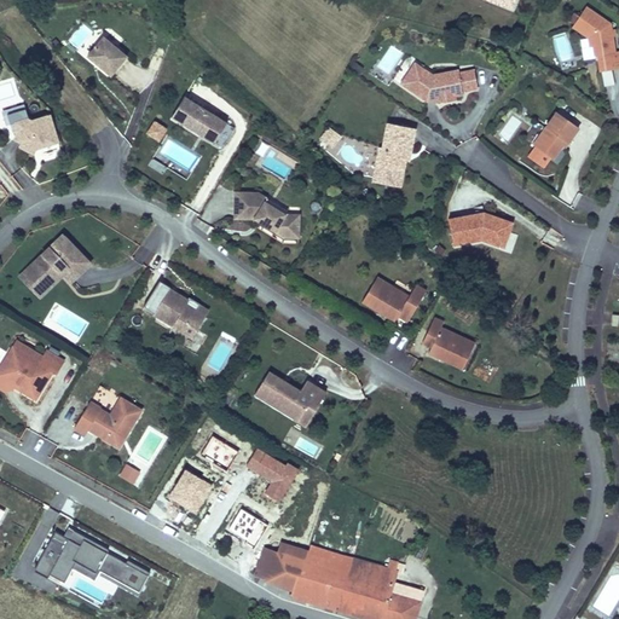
[(613,70),(611,52),(608,36),(606,36),(605,33),(608,32),(607,24),(583,9),(568,28),(585,39),(585,47),(590,47),(591,56),(594,56),(597,73),(613,70)]
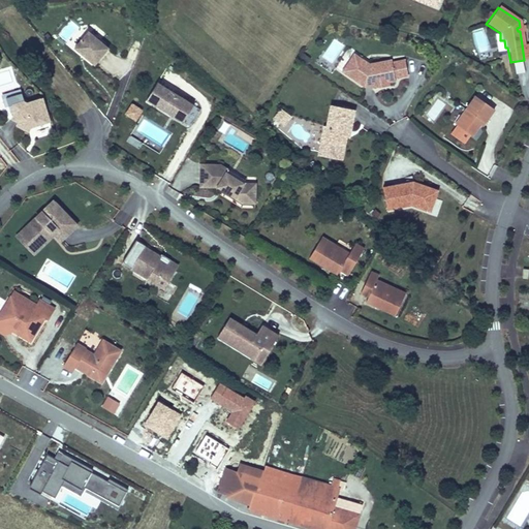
[(70,53),(91,69),(104,52),(84,35),(70,53)]
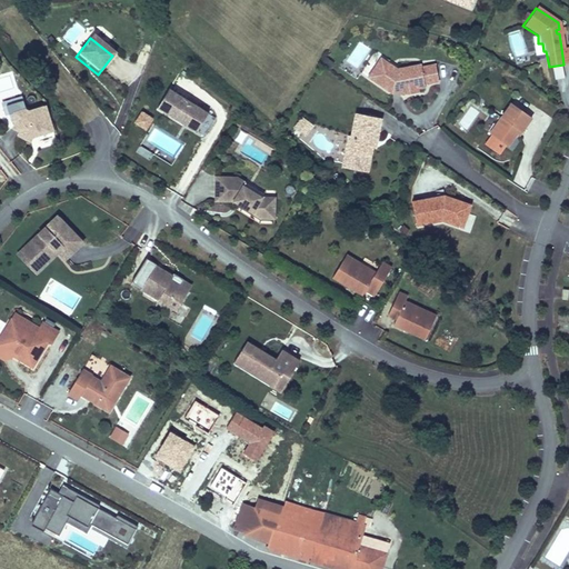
[(349,61),(357,67),(368,49),(359,45),(349,61)]
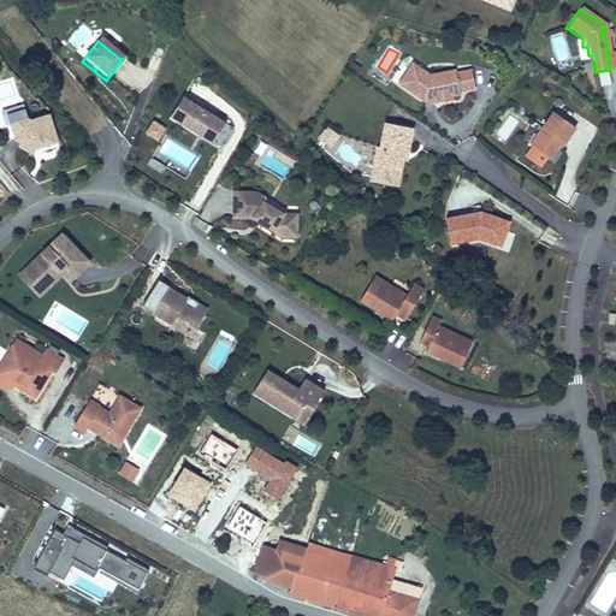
[(421,78),(430,77),(412,65),(408,70),(421,78)]
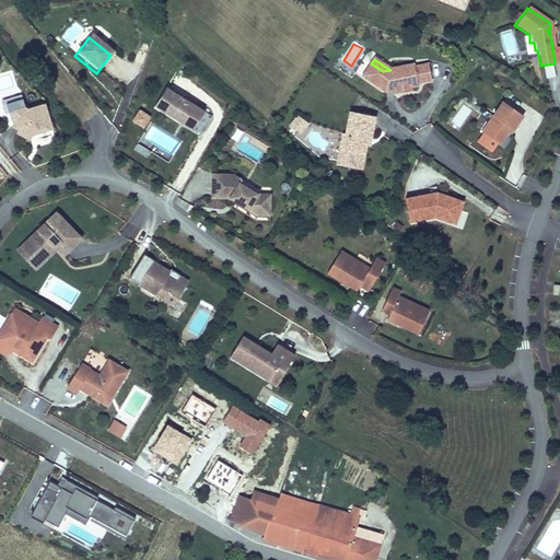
[(417,86),(431,82),(427,65),(413,68),(412,65),(391,70),(383,71),(371,63),(360,78),(385,95),(387,90),(393,90),(393,94),(394,96),(411,93),(410,90),(417,89),(417,86)]
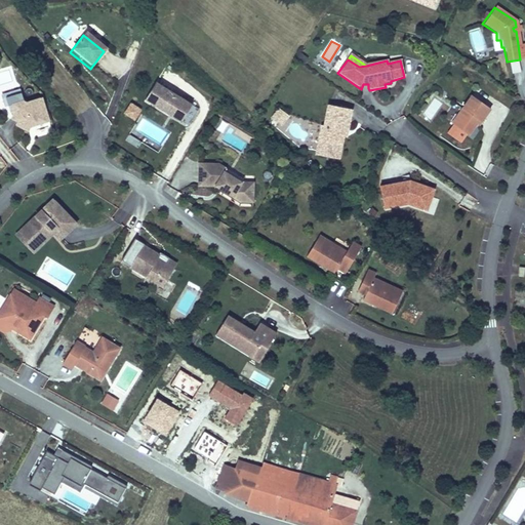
[(179,125),(190,108),(154,86),(143,103),(179,125)]
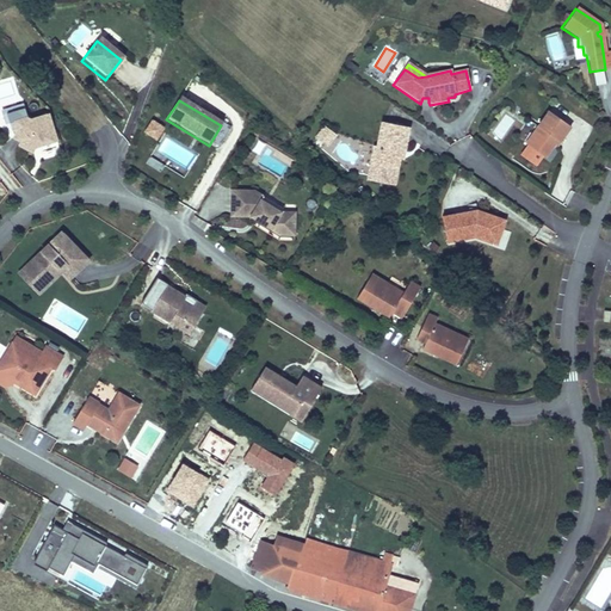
[(556,142),(566,128),(544,112),(522,143),(542,158),(554,141),(556,142)]
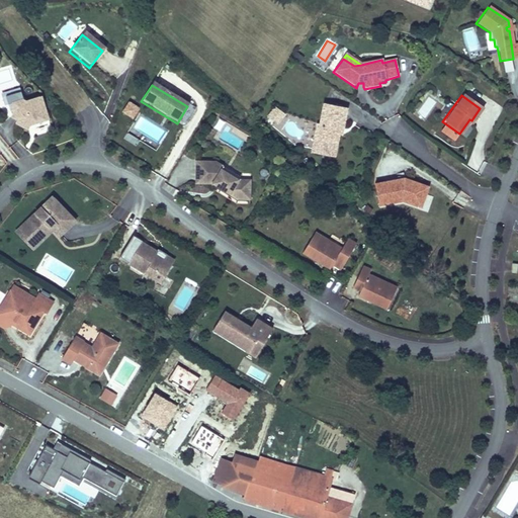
[(41,124),(42,126),(55,120),(51,113),(48,113),(46,108),(48,106),(44,100),(29,107),(25,105),(22,97),(8,104),(14,118),(18,119),(17,123),(24,126),(23,130),(34,134),(37,127),(37,126),(41,124)]
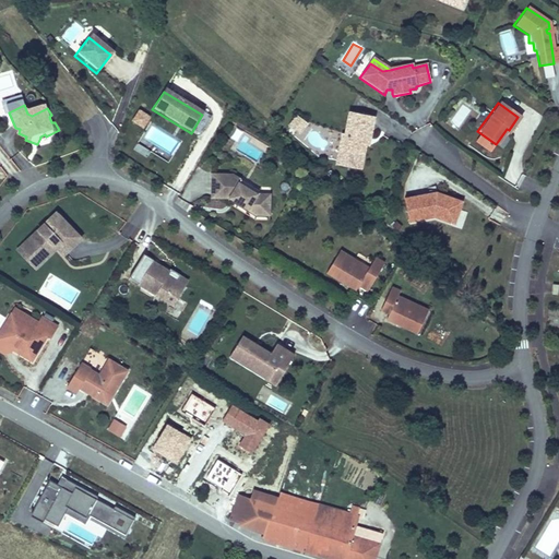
[(357,130),(358,107),(332,106),(332,129),(329,129),(329,149),(354,149),(354,137),(354,130),(357,130)]
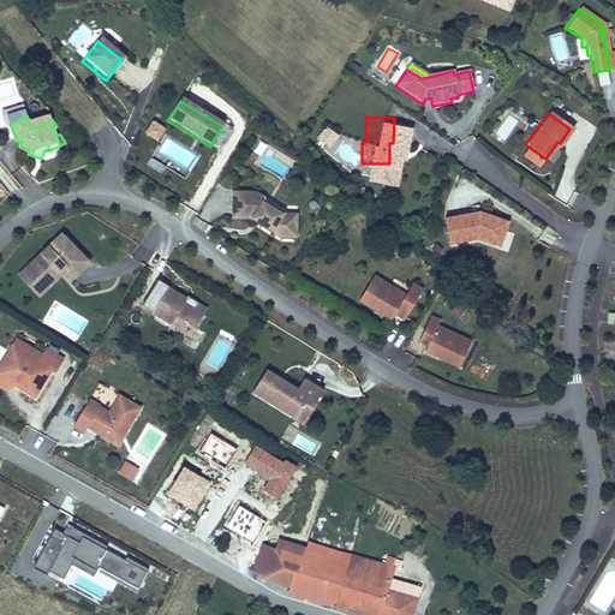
[(507,137),(515,120),(507,117),(499,132),(507,137)]
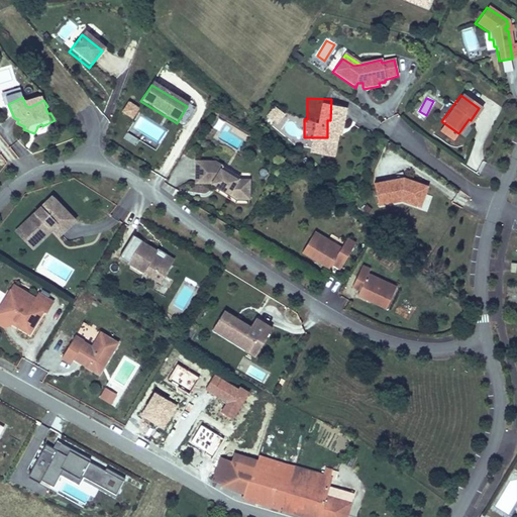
[(273,105),(265,115),(277,124),(285,113),(273,105)]
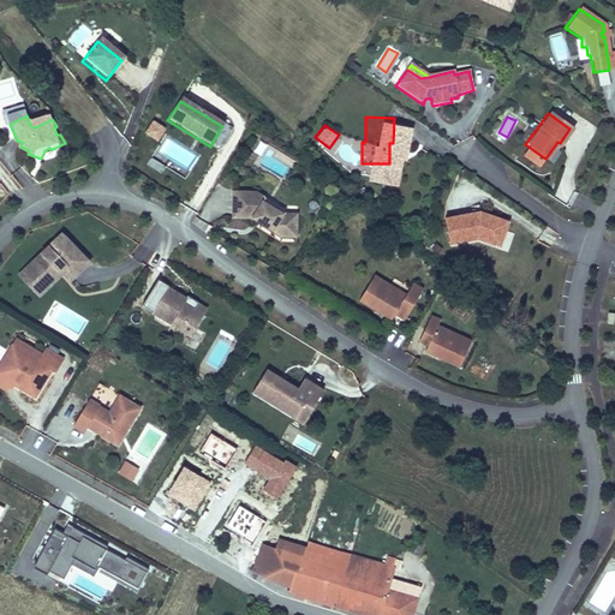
[(258,139),(252,153),(261,155),(266,142),(258,139)]
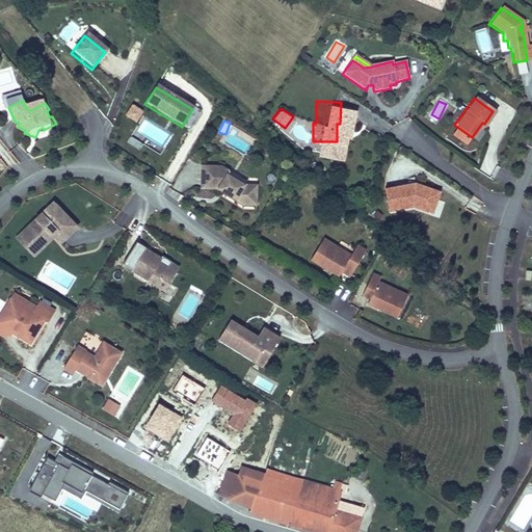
[(130,136),(127,141),(138,149),(142,142),(130,136)]
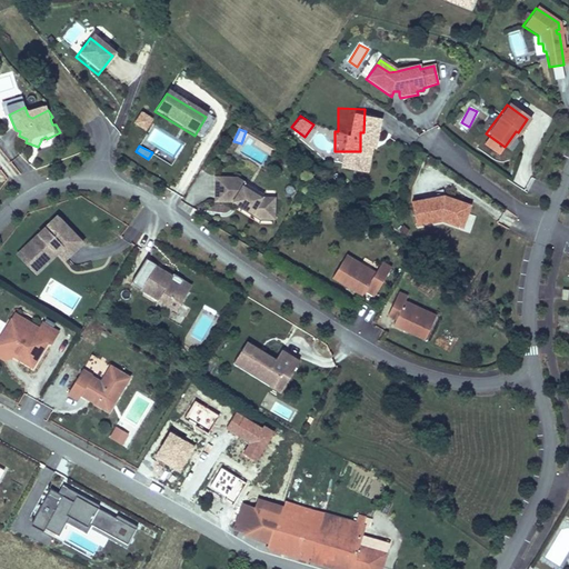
[(272,202),(260,201),(242,190),(245,186),(236,180),(216,180),(215,205),(232,205),(259,222),(271,223),(272,202)]
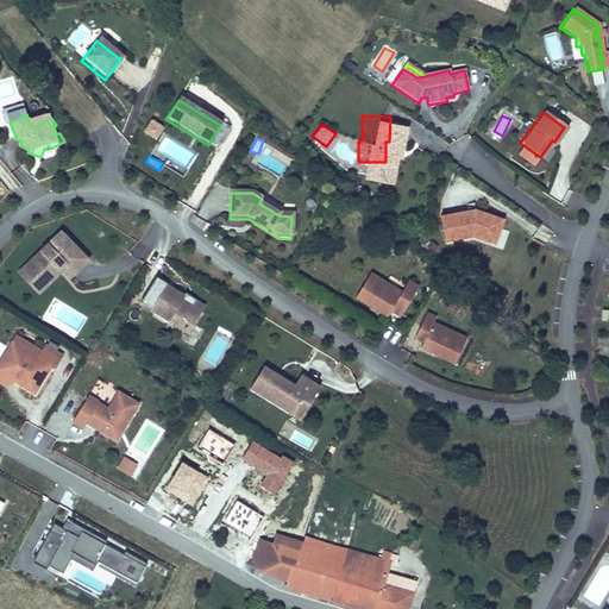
[(259,203),(278,215),(281,212),(262,199),(259,203)]
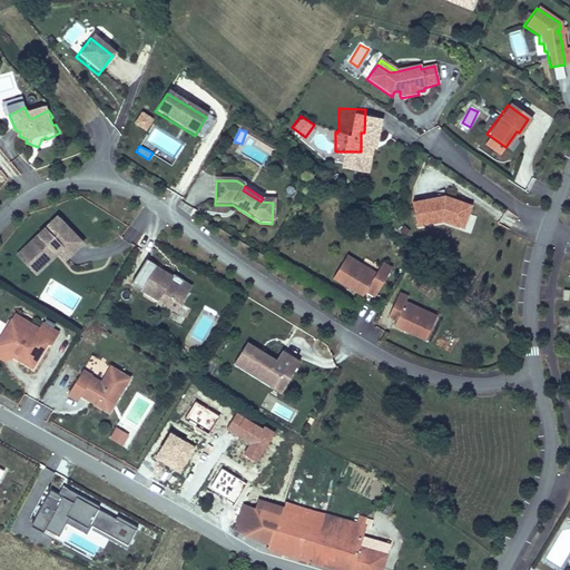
[(465,226),(472,207),(445,197),(444,200),(439,202),(439,198),(413,204),(418,227),(443,223),(453,226),(455,223),(465,226)]
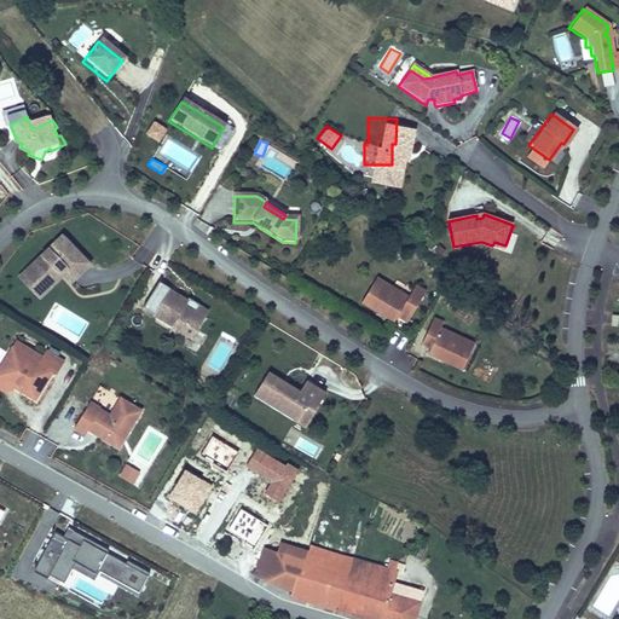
[(295,249),(295,243),(282,242),(253,223),(253,229),(279,248),(295,249)]
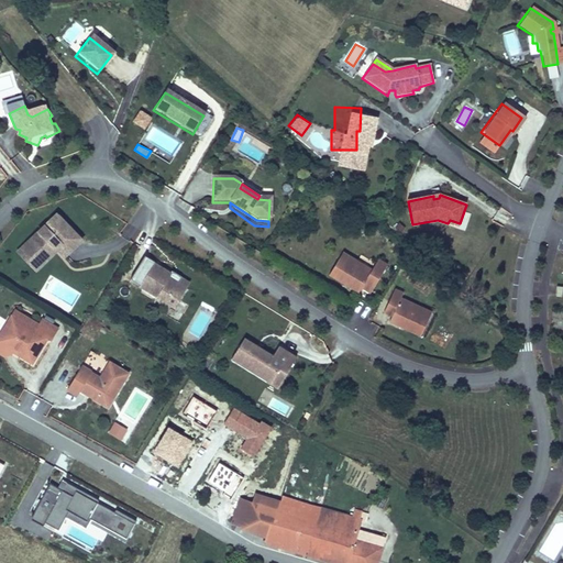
[(55,218),(22,250),(33,262),(40,255),(50,255),(50,250),(56,249),(56,253),(63,260),(80,244),(55,218)]
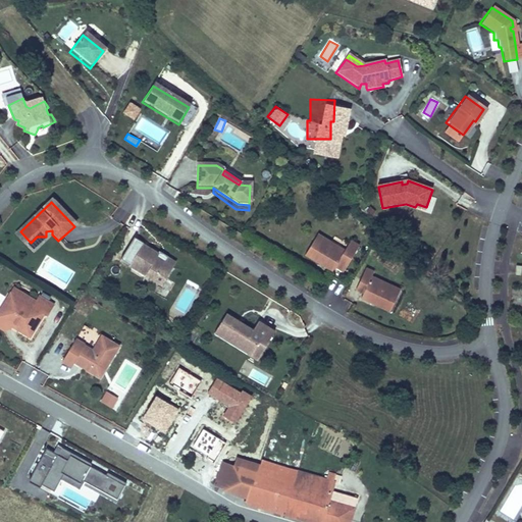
[(31,243),(20,231),(15,237),(32,254),(52,235),(52,230),(46,231),(46,237),(37,237),(31,243)]
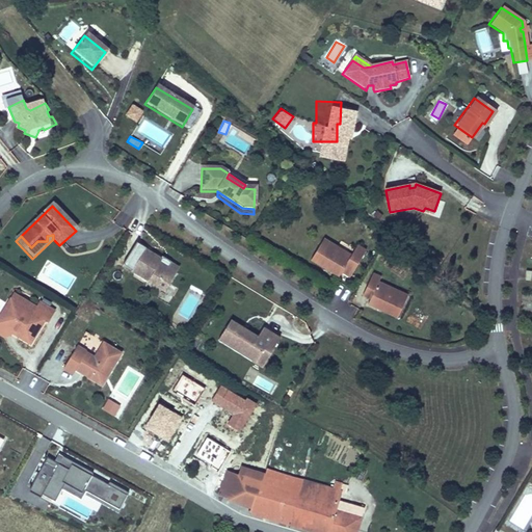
[(340,274),(349,280),(364,253),(354,247),(349,258),(322,241),(310,263),(338,278),(340,274)]
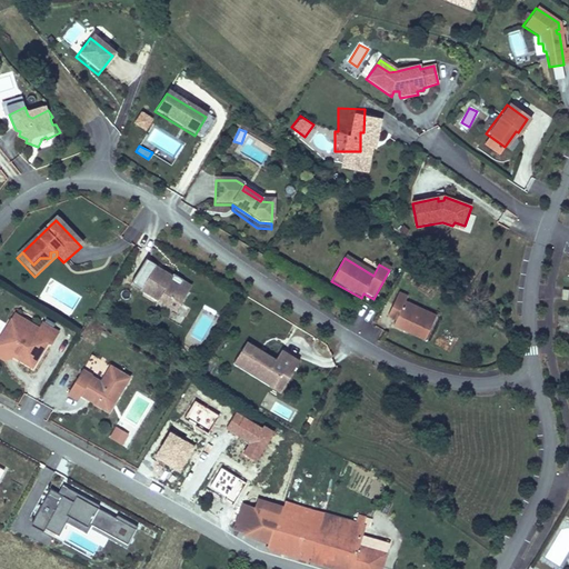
[(169,282),(171,280),(153,269),(139,292),(175,315),(187,293),(169,282)]
